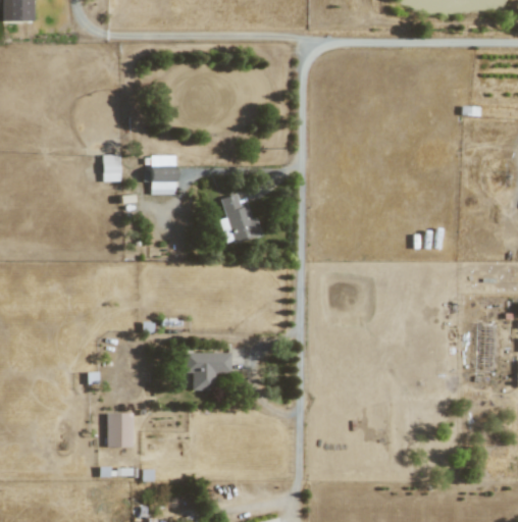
[(35,0),(3,0),(4,21),(35,20),(35,0)]
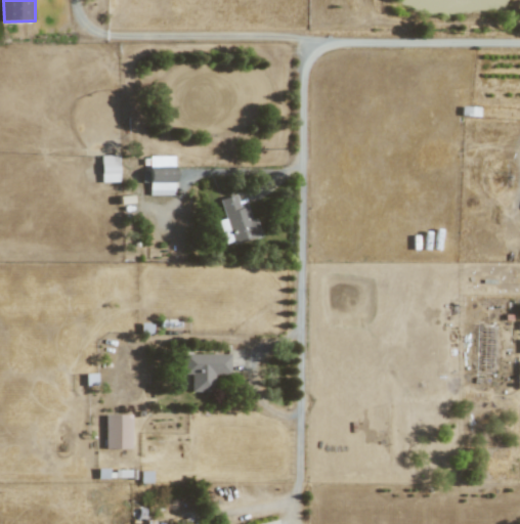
[(104,182),(122,181),(121,155),(103,156),(104,182)]
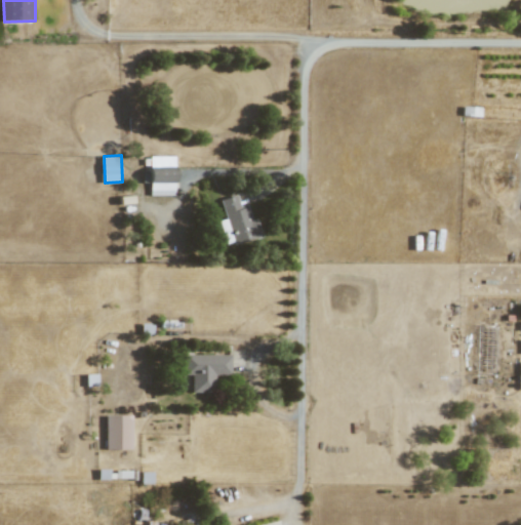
[(177,156),(152,156),(152,195),(176,195),(177,156)]
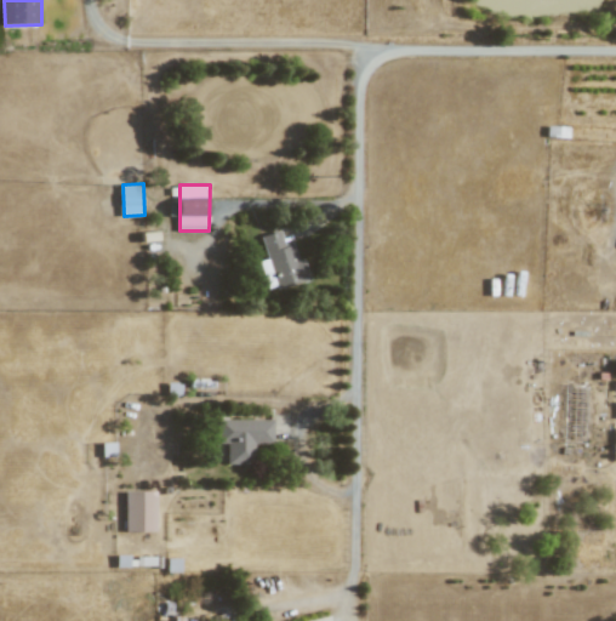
[(295,241),(286,243),(283,231),(264,234),(278,289),(313,281),(307,257),(298,260),(295,241)]
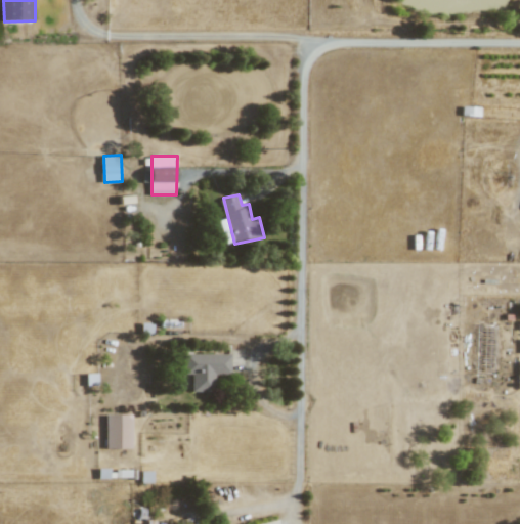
[(478,373),(499,374),(499,324),(478,324),(478,373)]
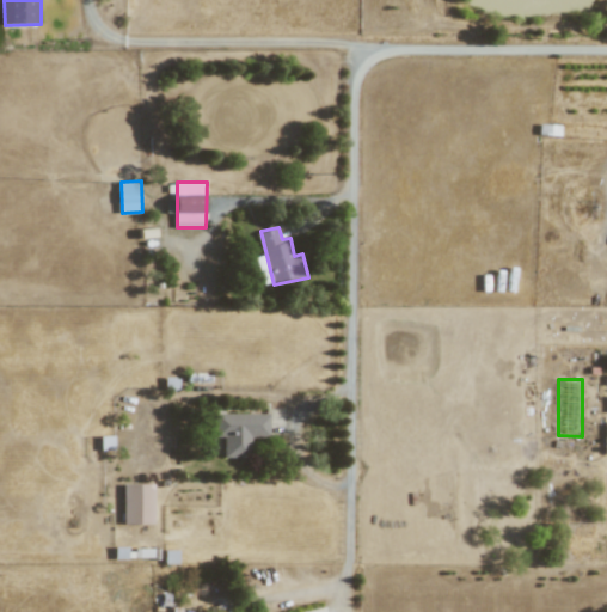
[(271,438),(273,414),(219,412),(219,436),(227,436),(226,456),(252,456),(253,438),(271,438)]
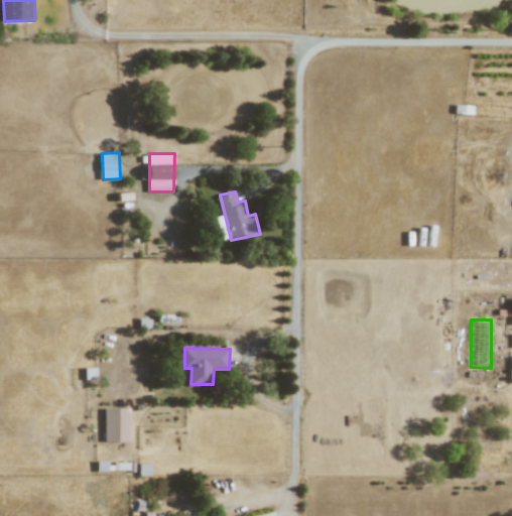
[(132,441),(131,408),(106,408),(107,441),(132,441)]
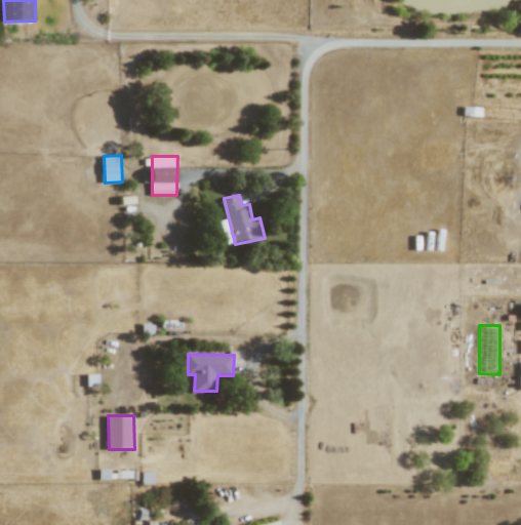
All buildings are outlined.
